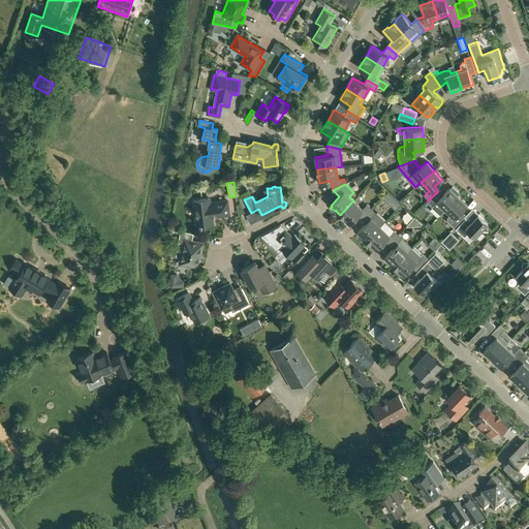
[(440,215),(445,210),(459,195),(458,195),(460,193),(453,186),(450,188),(449,187),(442,195),(438,191),(427,201),(432,206),(431,207),(432,207),(440,214),(440,215)]
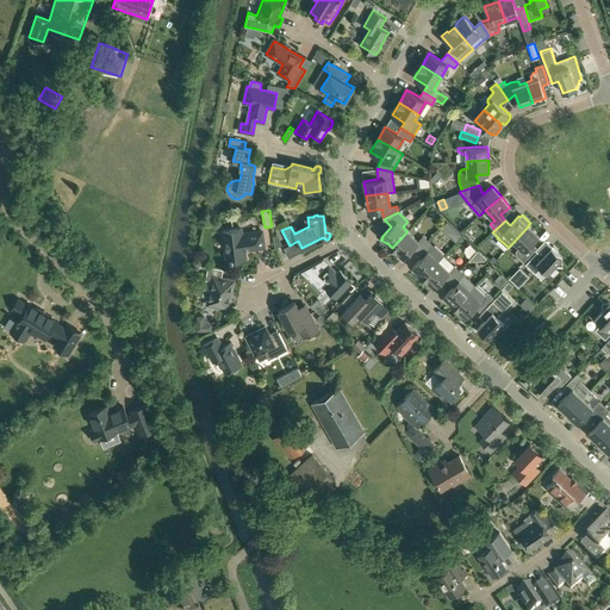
[(520,247),(516,250),(516,255),(523,262),(535,249),(530,244),(539,236),(529,225),(514,242),(520,247)]
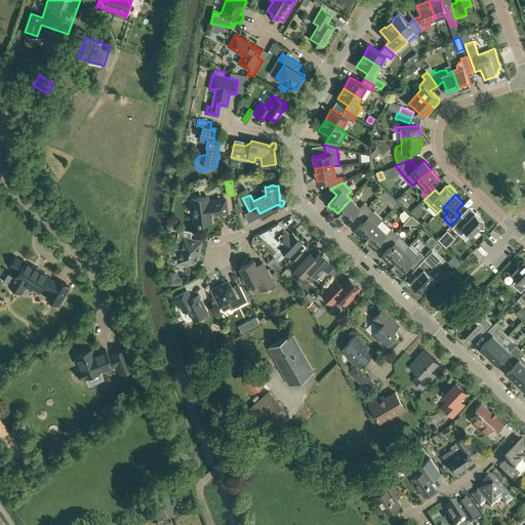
[(208,197),(192,199),(196,225),(198,224),(198,225),(201,224),(211,223),(210,215),(228,212),(226,199),(208,201),(208,197)]
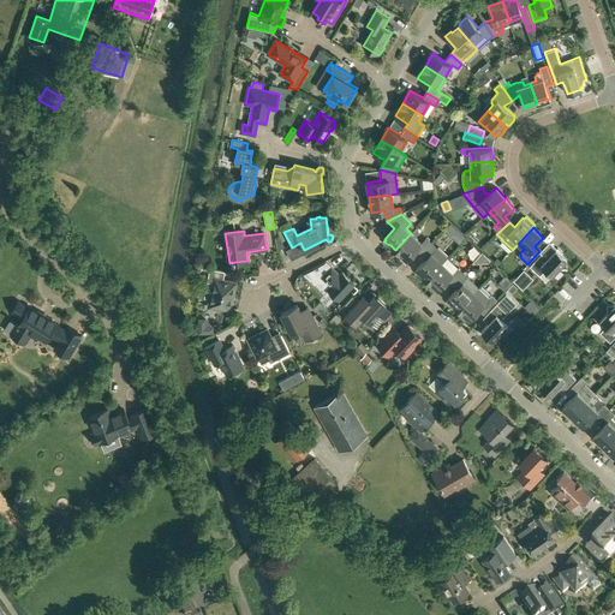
[(421,254),(431,243),(427,238),(422,243),(411,233),(395,250),(406,260),(416,249),(421,254)]
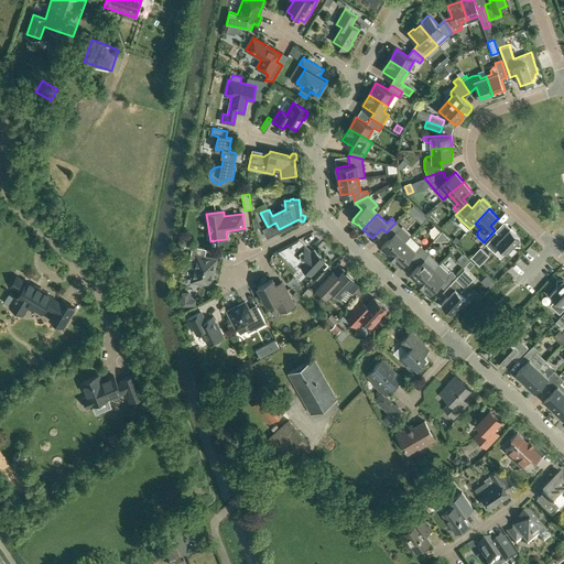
[(410,237),(396,223),(386,232),(391,237),(381,247),(391,256),(405,241),(410,237)]
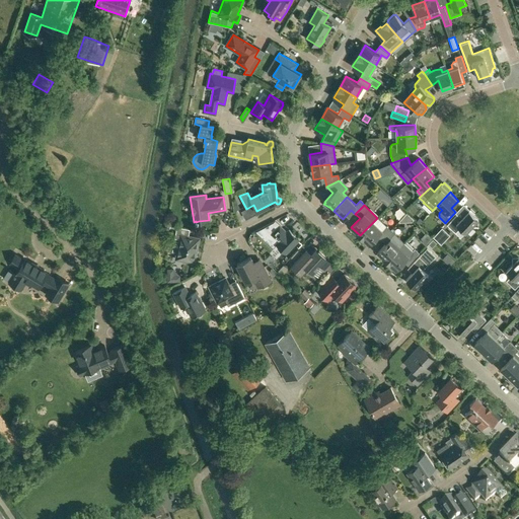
[(469,210),(463,217),(461,218),(457,214),(447,225),(455,233),(456,232),(461,237),(465,232),(471,226),(478,226),(478,219),(473,215),(475,213),(470,209),(469,211),(469,210)]
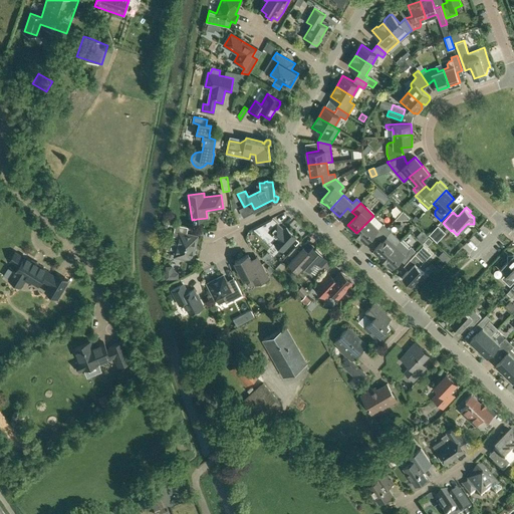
[(269,232),(277,223),(272,219),(261,225),(254,229),(263,238),(269,232)]
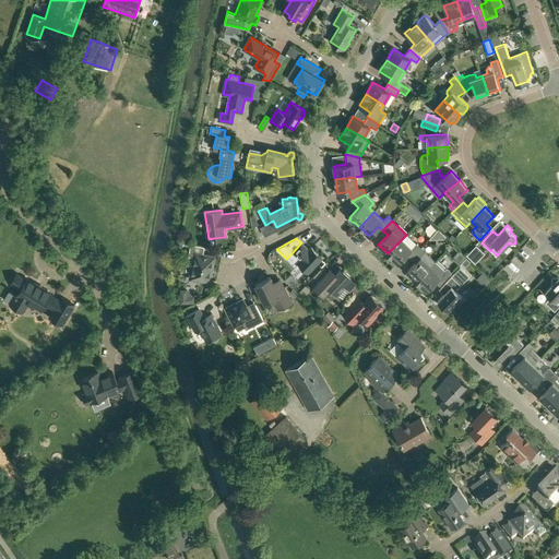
[(412,248),(402,239),(388,253),(397,263),(406,253),(412,258),(420,248),(416,244),(412,248)]
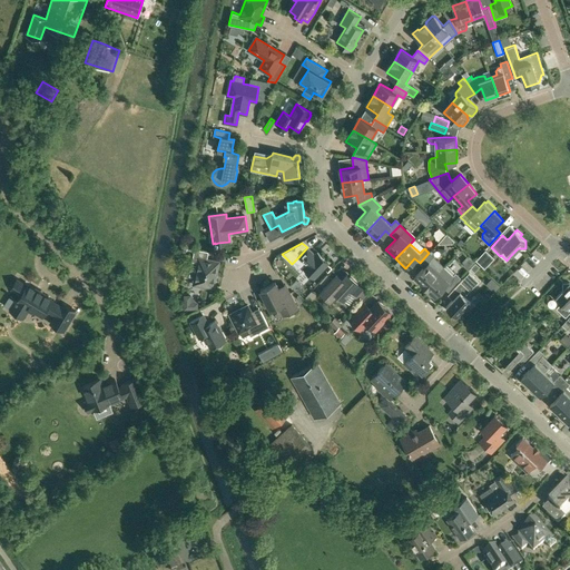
[(303,267),(305,269),(314,278),(328,263),(317,253),(315,255),(307,247),(298,257),(306,265),(303,267)]
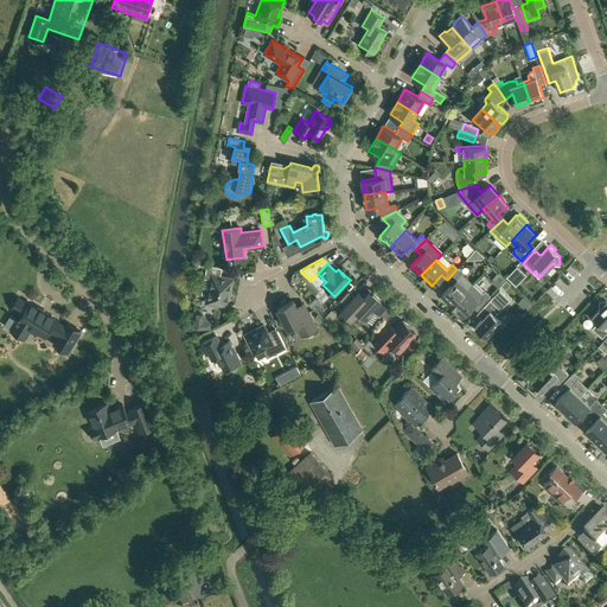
[(228,307),(229,299),(227,298),(228,287),(231,288),(234,279),(221,276),(222,268),(208,264),(204,279),(210,280),(206,299),(215,301),(215,305),(228,307)]
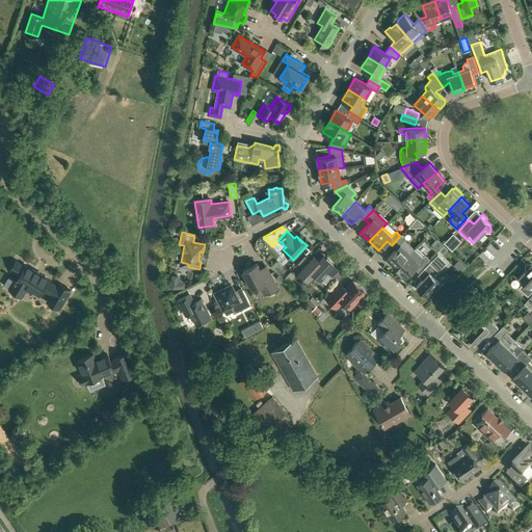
[(414,248),(400,236),(392,245),(396,249),(387,259),(396,267),(414,248)]
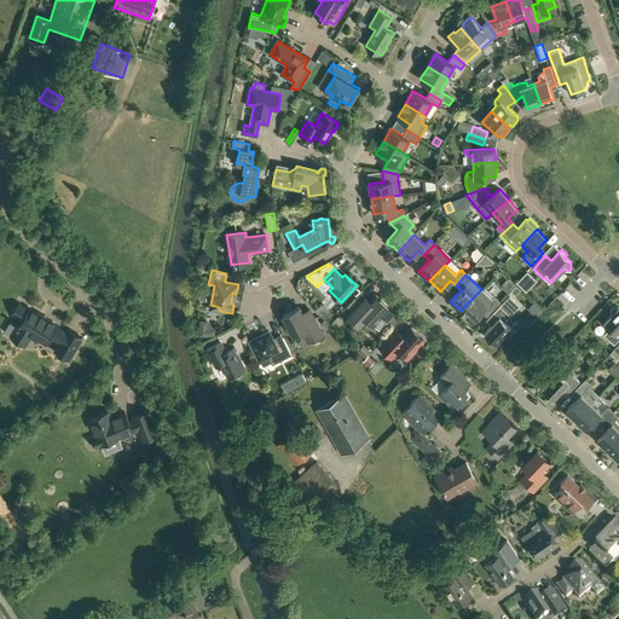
[(509,277),(502,284),(504,287),(503,288),(508,293),(516,283),(509,277)]
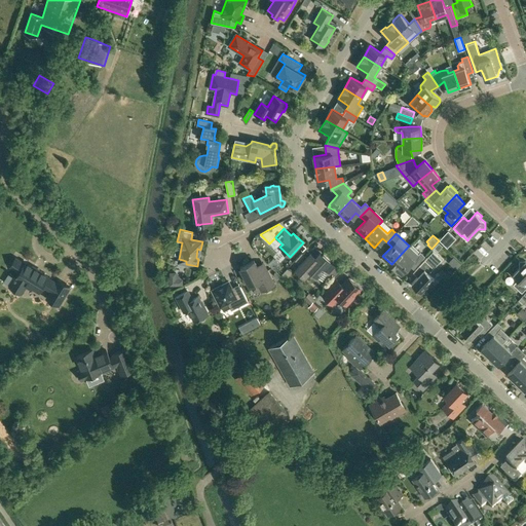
[(443,246),(439,242),(435,248),(438,251),(443,246)]
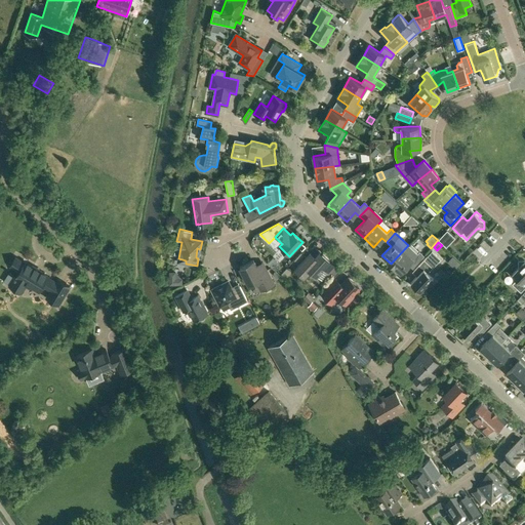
[(408,245),(391,264),(400,273),(409,264),(413,268),(422,258),(408,245)]
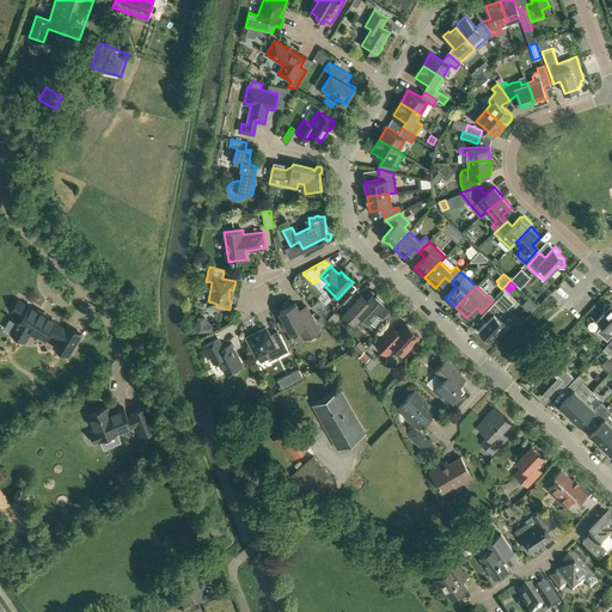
[(503,293),(483,316),(488,320),(479,329),(490,340),(499,340),(497,331),(505,324),(499,318),(514,303),(503,293)]
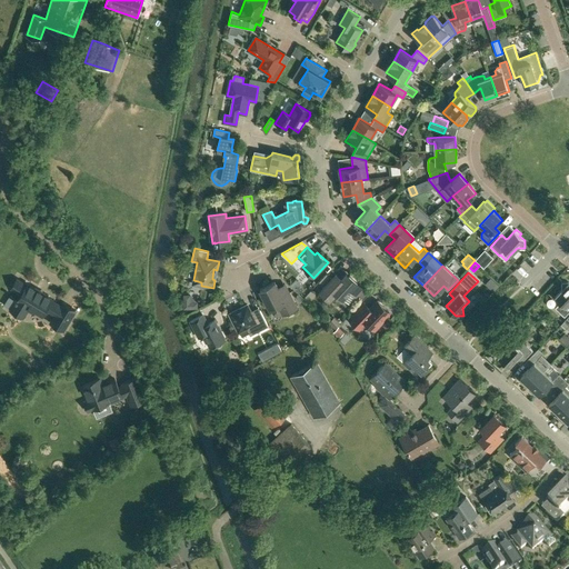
[(349,303),(356,296),(362,289),(357,283),(356,285),(346,275),(347,275),(346,273),(341,279),(336,273),(320,291),(330,300),(337,293),(343,299),(343,298),(349,303)]
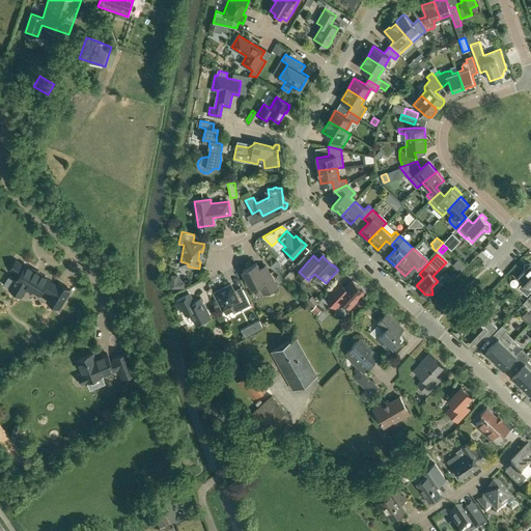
[(457,259),(452,264),(459,272),(465,266),(457,259)]
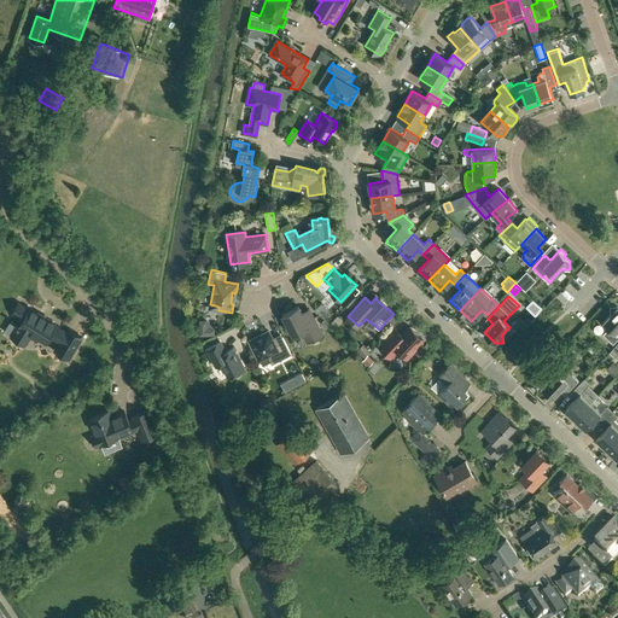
[(17,326),(15,331),(11,336),(25,344),(28,339),(31,334),(46,343),(50,336),(60,342),(54,350),(69,359),(82,337),(68,328),(66,332),(56,326),(57,325),(47,319),(47,320),(38,315),(39,314),(29,308),(29,309),(18,303),(12,313),(22,319),(18,324),(17,324),(16,326),(17,326)]
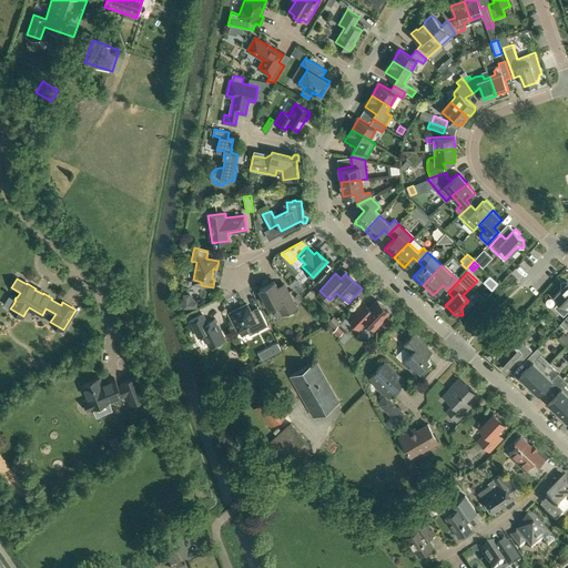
[(296,307),(285,285),(279,290),(274,281),(260,288),(270,308),(277,304),(283,314),(296,307)]
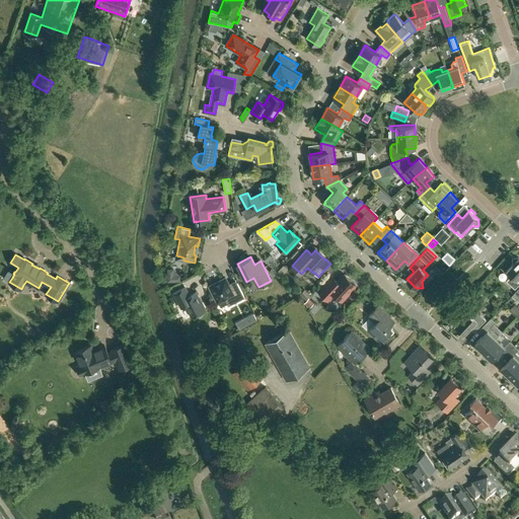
[(515,289),(518,284),(518,257),(512,257),(512,265),(506,271),(511,276),(506,281),(515,289)]
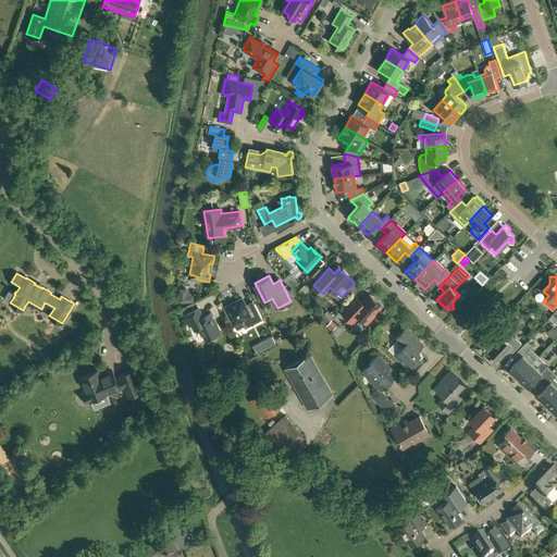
[(186,287),(180,288),(180,302),(194,301),(194,295),(193,295),(186,289),(186,287)]
